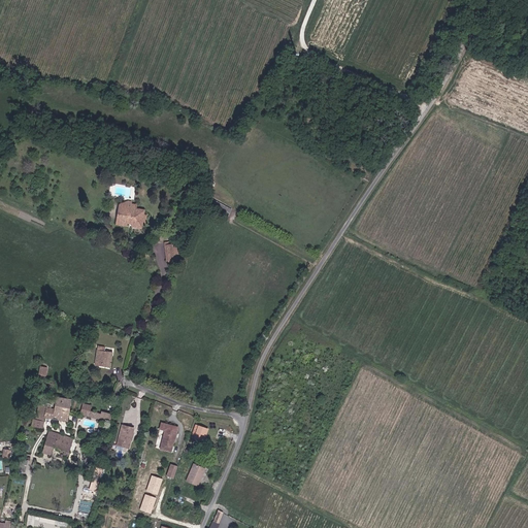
[(207,197),(204,204),(222,213),(225,206),(207,197)]
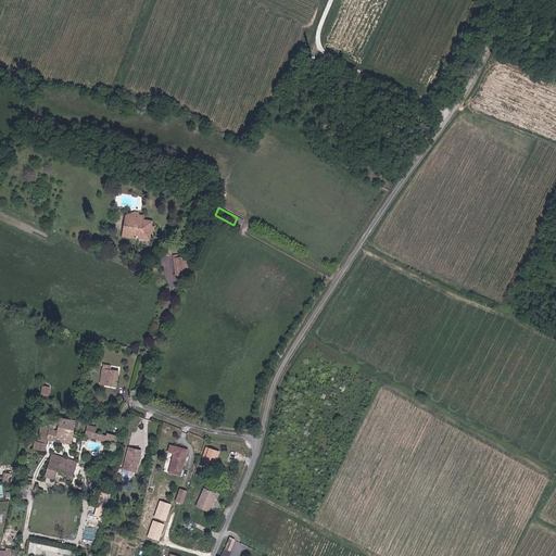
[(124,228),(123,235),(134,236),(134,232),(140,234),(140,236),(140,237),(149,238),(150,234),(153,235),(154,227),(151,227),(152,222),(143,220),(143,216),(138,215),(138,213),(135,213),(134,217),(137,218),(136,222),(128,220),(127,228),(124,228)]
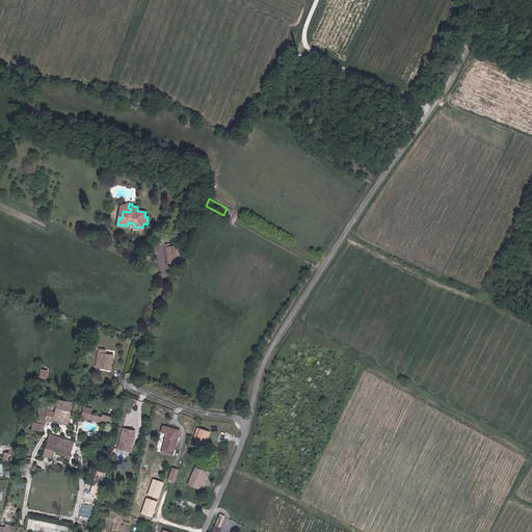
[(128,208),(129,204),(121,207),(118,218),(122,218),(123,211),(130,212),(131,209),(128,208)]
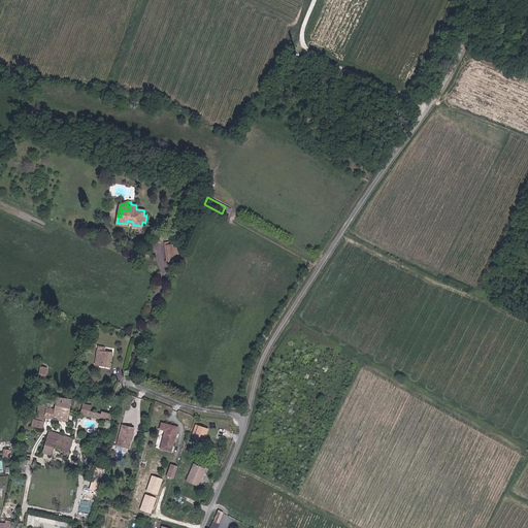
[(166,245),(177,244),(176,241),(164,242),(166,262),(168,261),(166,245)]
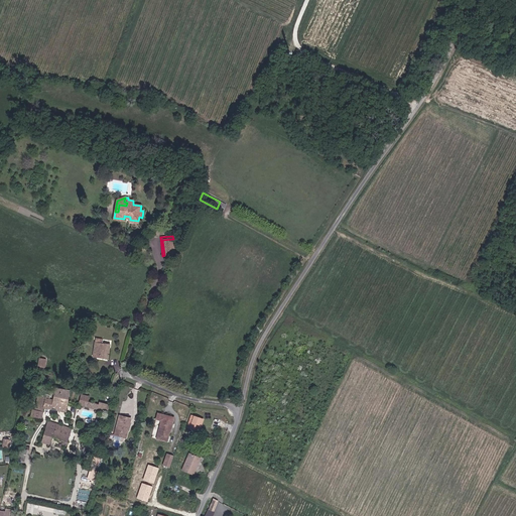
[(175,254),(173,239),(162,240),(164,255),(175,254)]
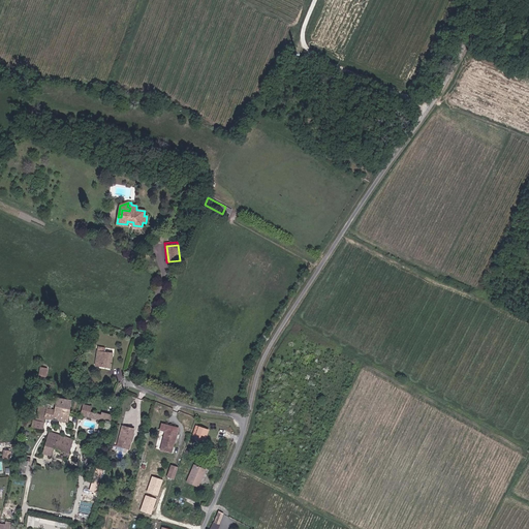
[(111,369),(114,353),(104,352),(104,348),(98,347),(95,367),(111,369)]
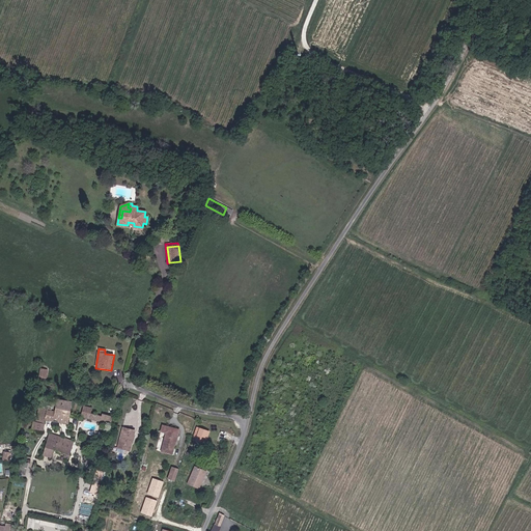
[(39,368),(38,376),(46,378),(48,370),(39,368)]
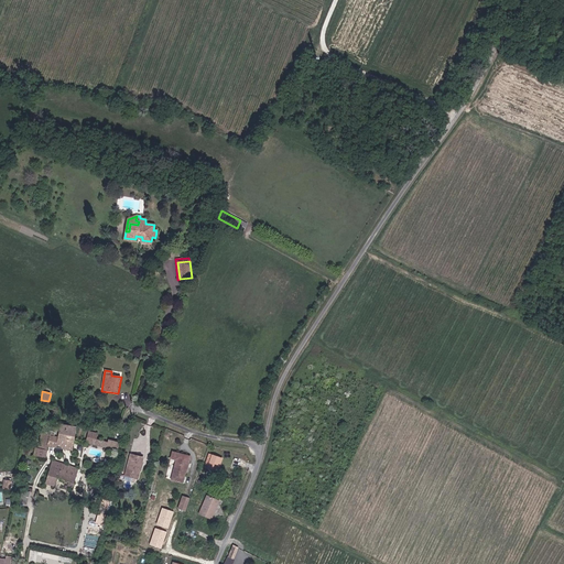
[(49,427),(47,431),(54,432),(54,436),(74,441),(76,426),(60,424),(60,427),(54,427),(54,431),(52,430),(52,429),(49,427)]
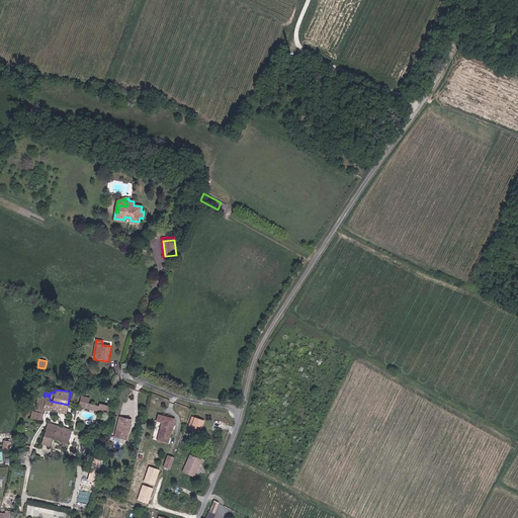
[(68,405),(50,401),(37,399),(35,412),(44,413),(44,409),(66,414),(68,405)]
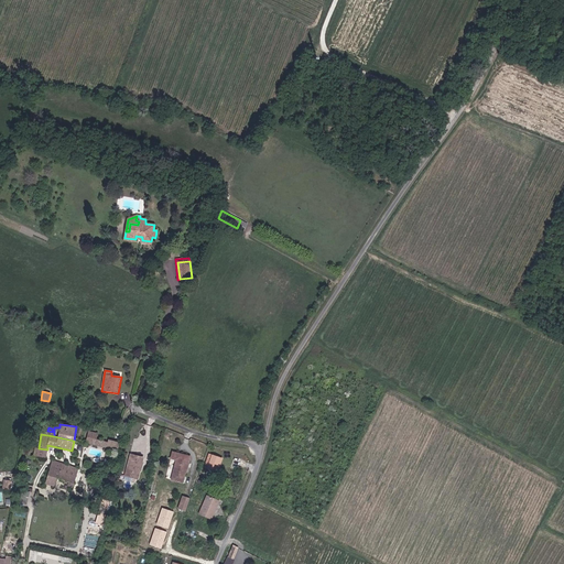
[(96,438),(87,436),(85,443),(117,451),(119,442),(108,440),(108,442),(96,438)]
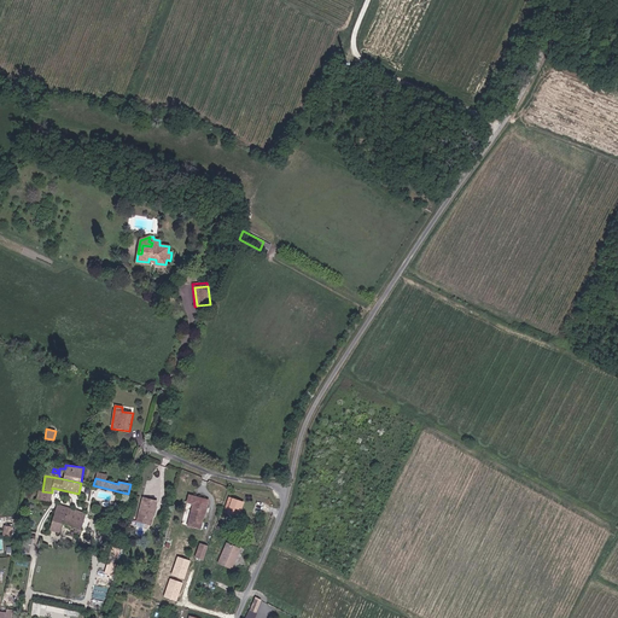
[(52,493),(42,491),(39,490),(36,500),(50,502),(52,493)]
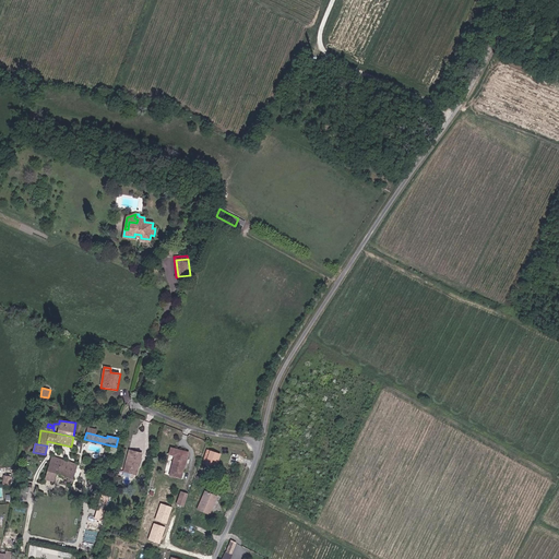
[(171,449),(169,454),(175,455),(169,475),(180,478),(182,468),(185,470),(188,453),(171,449)]
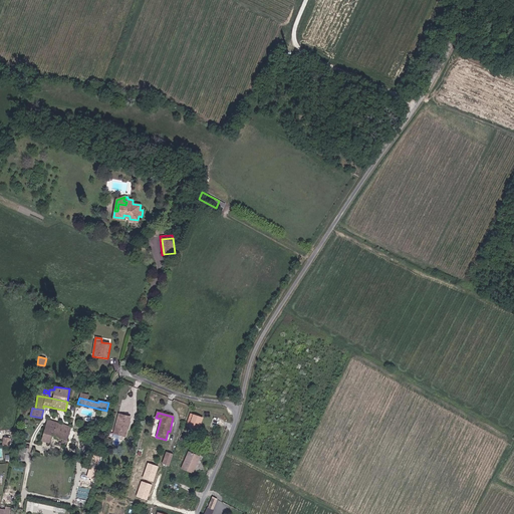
[(118,414),(117,419),(119,419),(117,427),(115,427),(113,434),(125,437),(131,417),(118,414)]
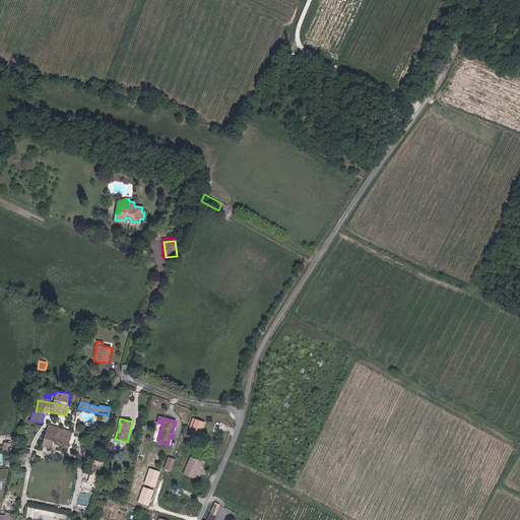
[(199,435),(203,423),(195,419),(191,432),(199,435)]
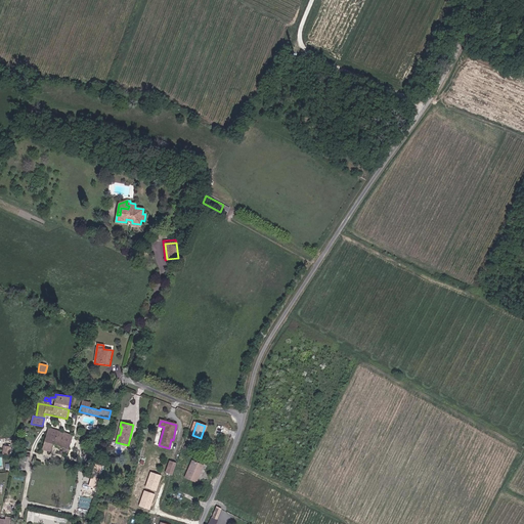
[(48,428),(44,442),(53,445),(63,448),(61,453),(68,454),(73,435),(48,428)]
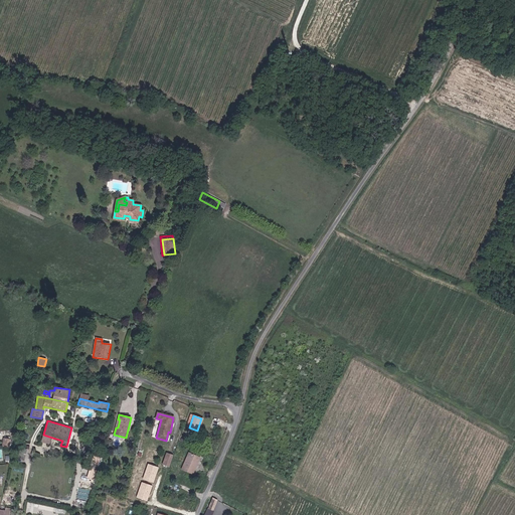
[(52,438),(43,435),(41,442),(50,445),(52,438)]
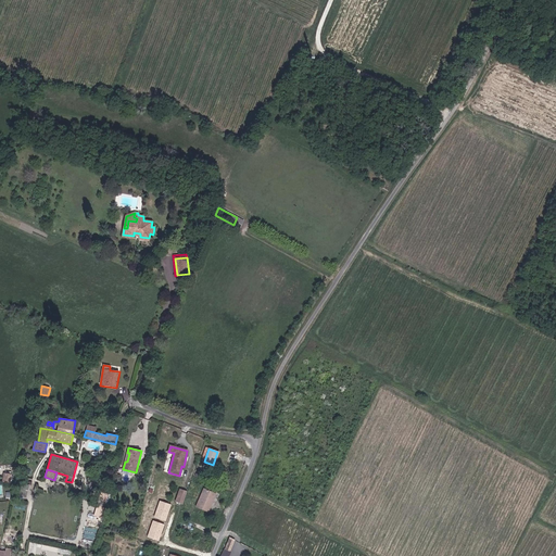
[(11,475),(5,474),(3,474),(2,482),(10,483),(11,475)]
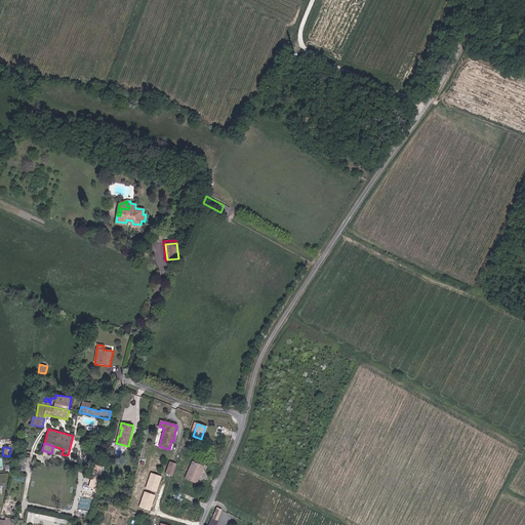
[(200,471),(201,472),(203,467),(193,461),(186,478),(196,483),(198,478),(197,478),(200,471)]
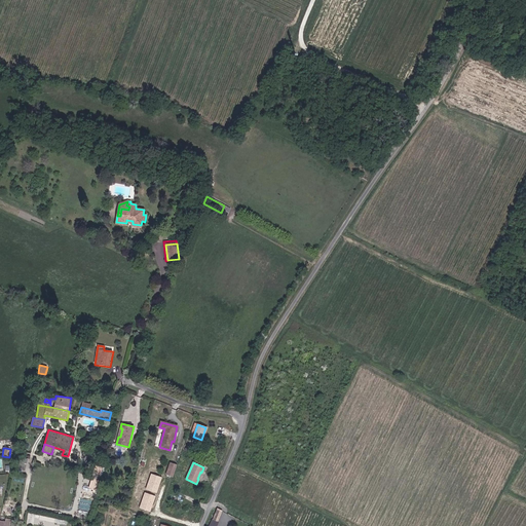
[(174,475),(178,465),(172,463),(167,473),(174,475)]
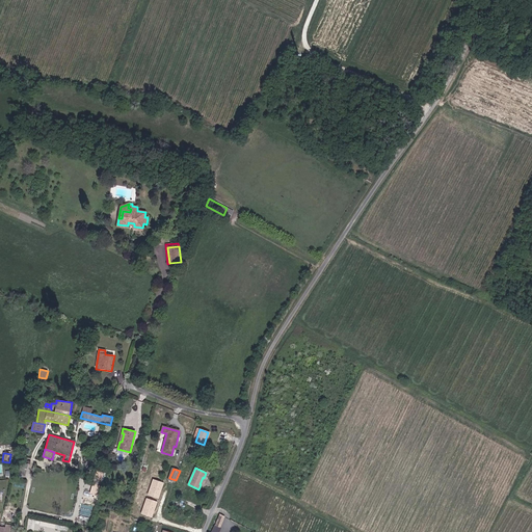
[(221,523),(225,511),(220,509),(216,520),(221,523)]
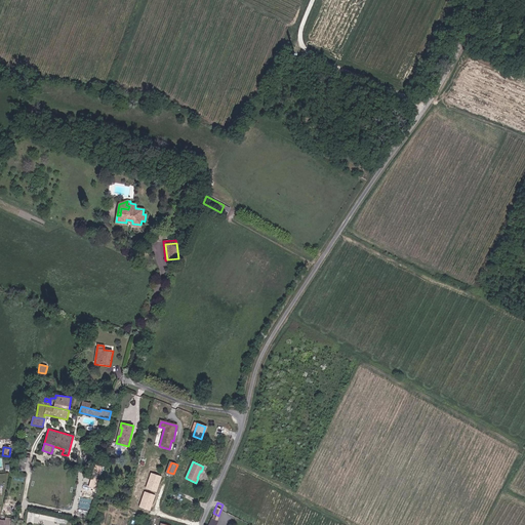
[(34,518),(35,513),(28,512),(26,523),(33,524),(34,518)]
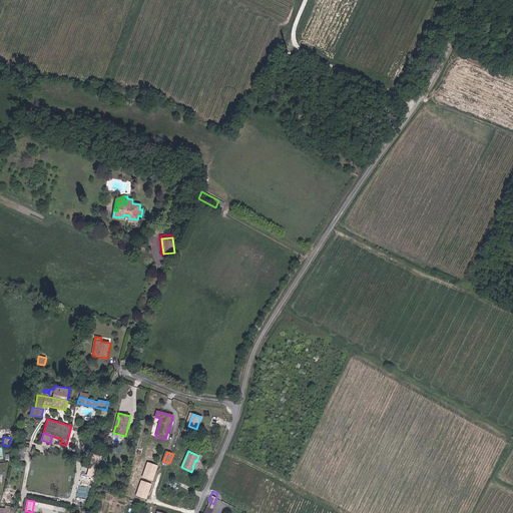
[(65,508),(39,503),(39,507),(64,512),(65,508)]
